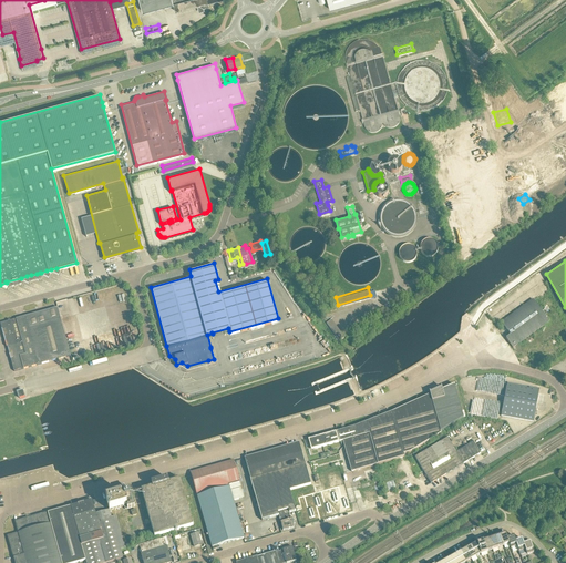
[(510,331),(505,335),(512,345),(547,318),(531,296),(500,318),(510,331)]
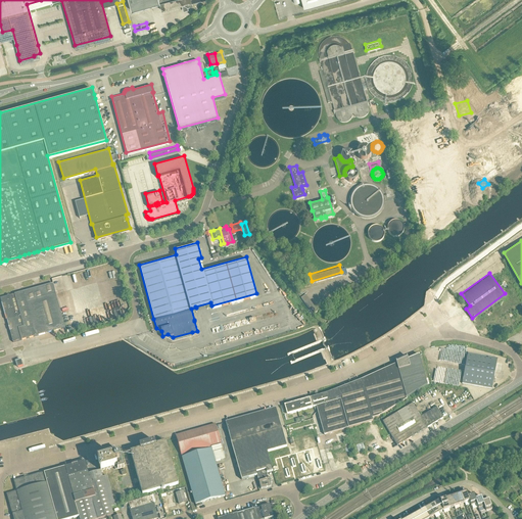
[(5,317),(6,316),(12,339),(64,325),(57,300),(52,281),(0,295),(0,298),(5,317)]
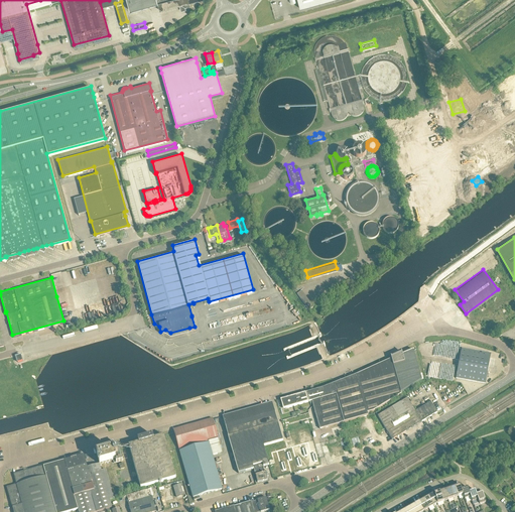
[(296,291),(307,306),(311,303),(300,287),(296,291)]
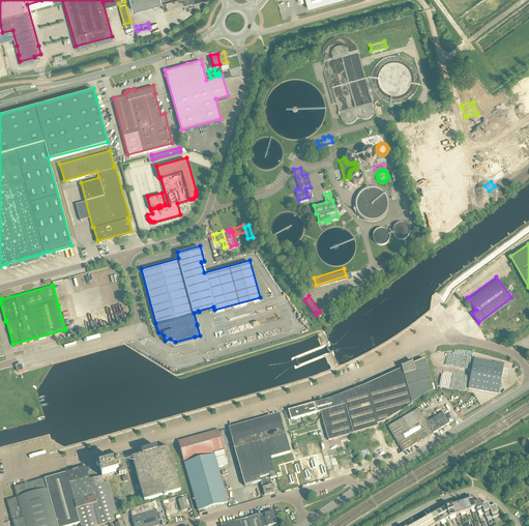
[(497,390),(503,360),(472,355),(467,385),(479,387),(491,389),(497,390)]
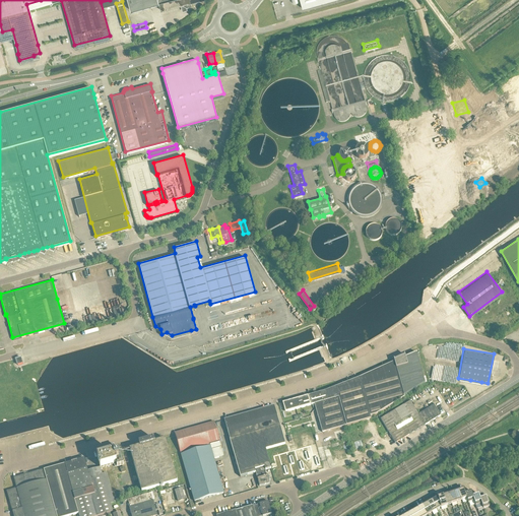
[(415,350),(415,349),(414,349),(404,355),(403,351),(403,352),(393,357),(392,357),(393,359),(359,375),(323,389),(307,393),(282,400),(284,409),(313,401),(317,414),(316,414),(317,417),(318,417),(321,430),(370,415),(369,412),(375,411),(403,394),(403,392),(424,380),(415,350)]
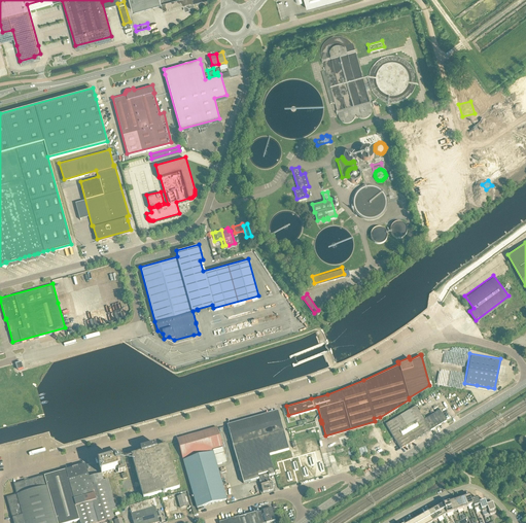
[(385,421),(399,446),(446,418),(439,407),(423,417),(415,404),(385,421)]
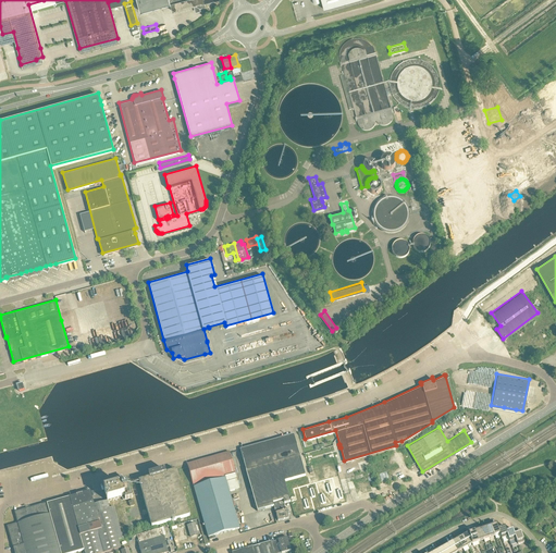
[(245,467),(256,507),(273,503),(276,517),(287,515),(283,500),(289,499),(283,478),(305,472),(299,452),(298,453),(293,432),(281,434),(239,446),(245,467)]
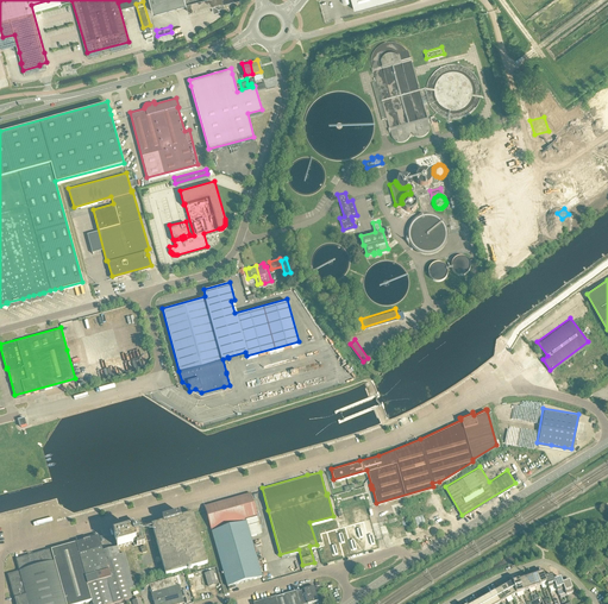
[(249,534),(261,530),(250,490),(204,503),(226,583),(227,586),(234,584),(233,582),(261,573),(249,534)]
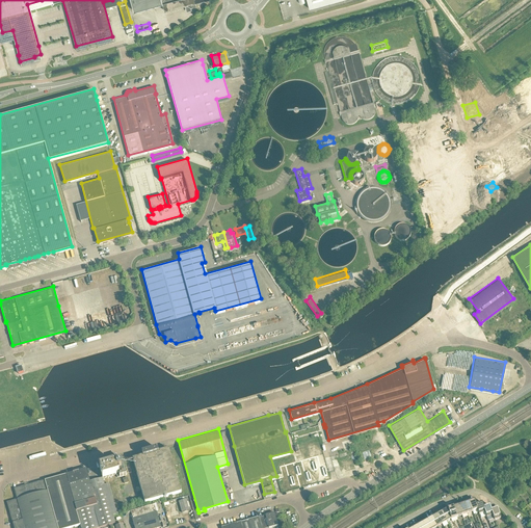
[(132,456),(144,500),(180,490),(167,446),(157,449),(156,446),(140,450),(141,453),(132,456)]
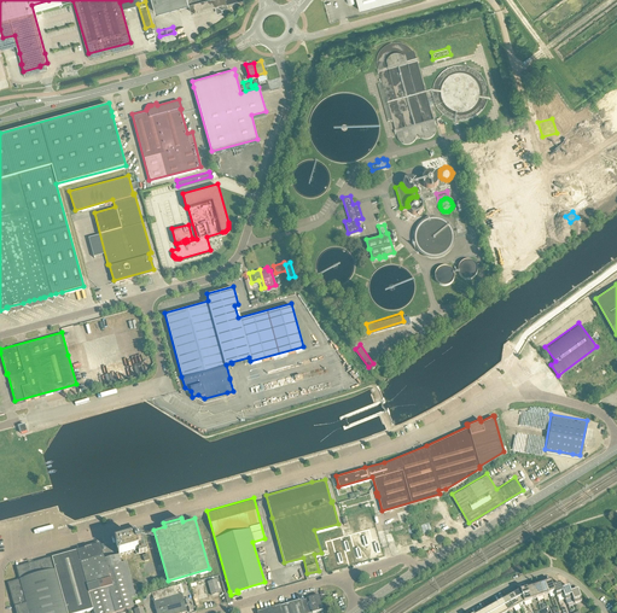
[(115,541),(118,552),(134,548),(135,550),(145,548),(140,529),(133,531),(134,535),(115,541)]
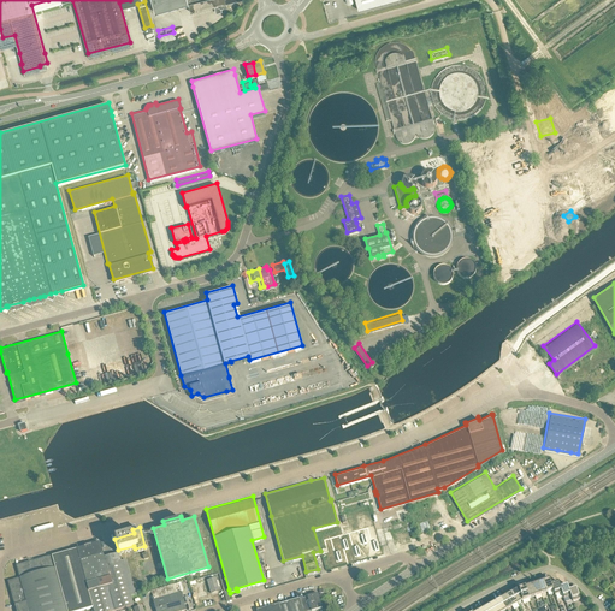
[(99,539),(75,546),(92,604),(93,610),(101,610),(117,606),(123,605),(132,603),(118,550),(105,553),(104,551),(102,551),(99,539)]
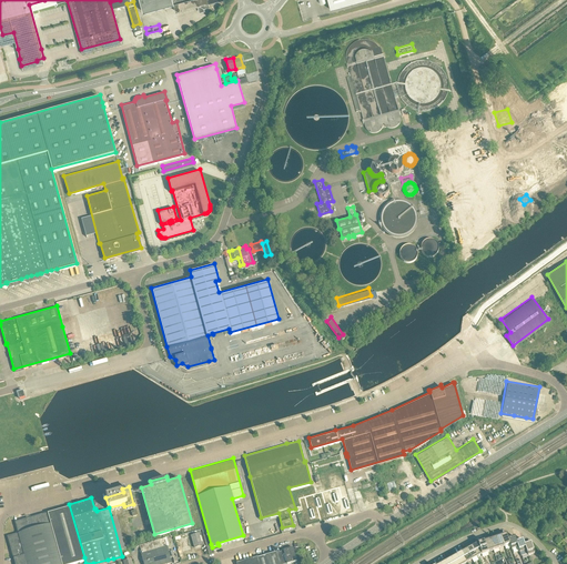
[(47,510),(14,520),(17,531),(7,533),(12,555),(13,555),(14,563),(62,563),(84,557),(69,504),(47,511),(47,510)]
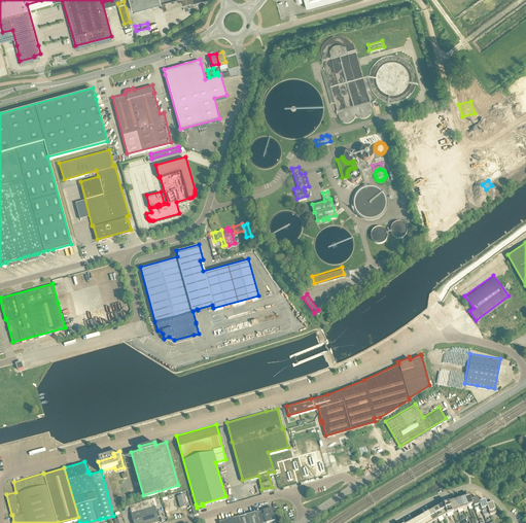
[(176,494),(179,504),(186,501),(183,492),(176,494)]
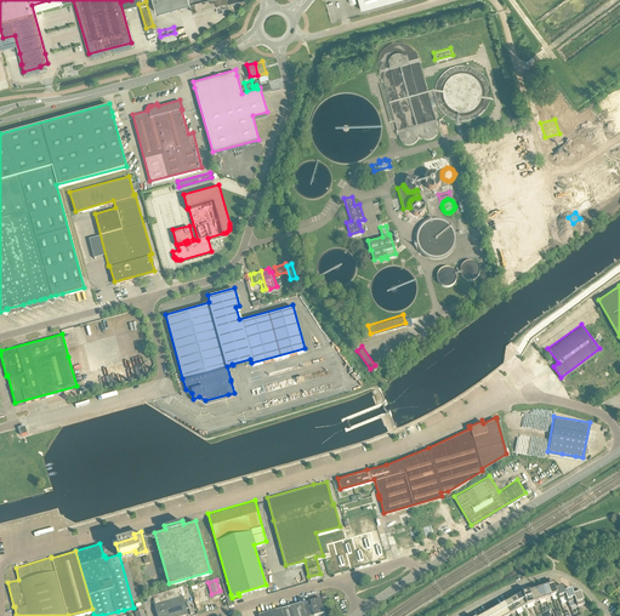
[(552,580),(546,582),(550,593),(556,591),(555,586),(552,580)]
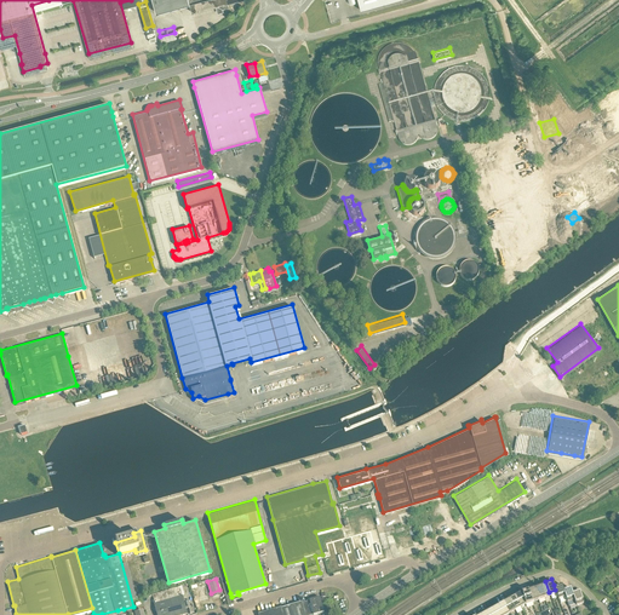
[(545,581),(539,584),(543,595),(549,592),(545,581)]
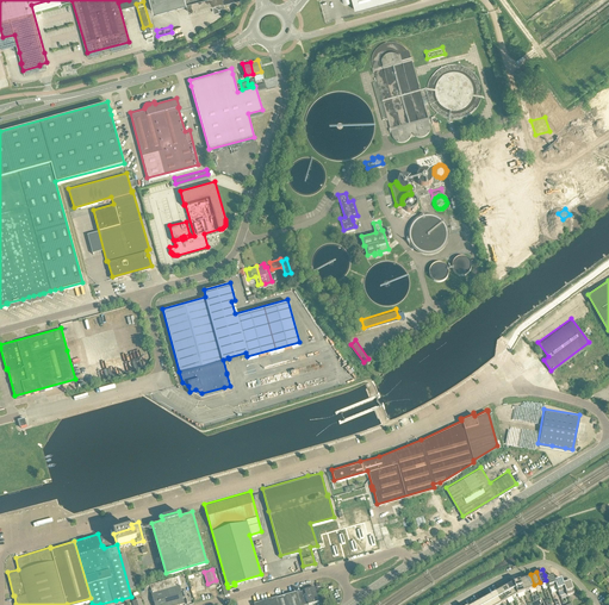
[(552,573),(545,575),(546,580),(548,586),(555,584),(553,578),(552,573)]
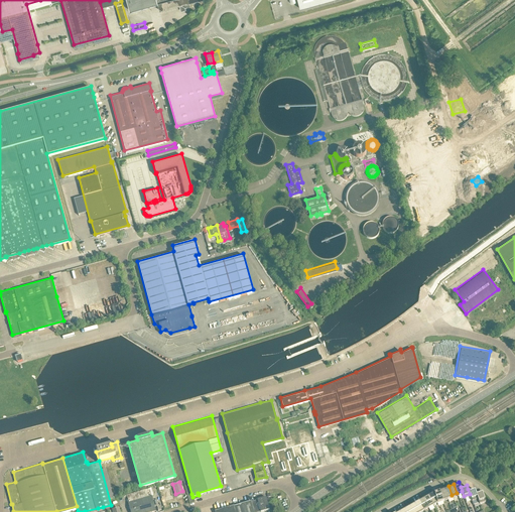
[(128,500),(127,500),(130,511),(140,511),(155,508),(151,493),(150,494),(148,486),(126,492),(128,500)]
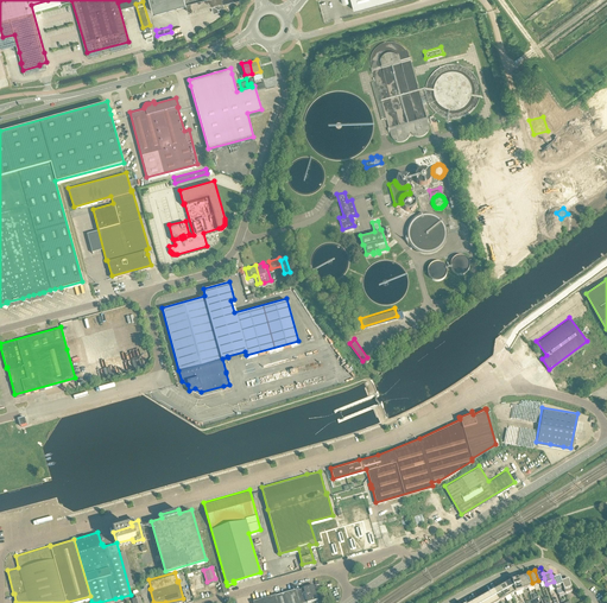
[(529,572),(523,573),(526,585),(532,583),(529,572)]
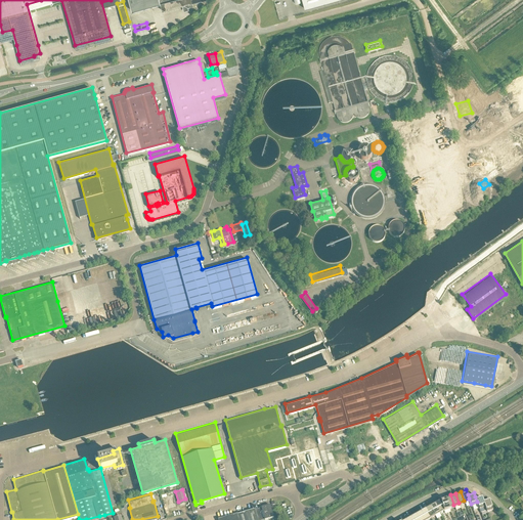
[(450,494),(445,496),(448,506),(453,505),(450,494)]
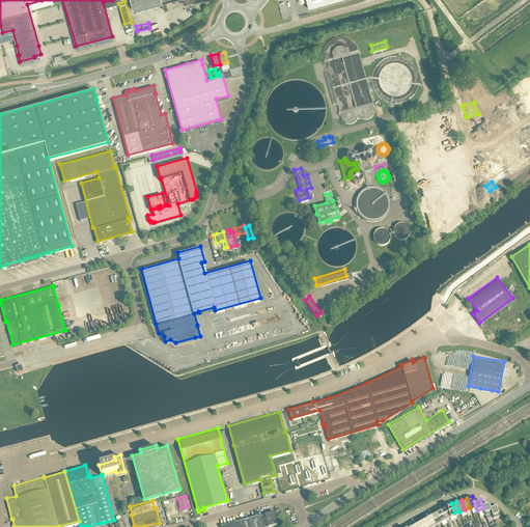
[(487,501),(481,503),(483,508),(485,517),(492,515),(491,511),(489,506),(490,506),(487,501)]
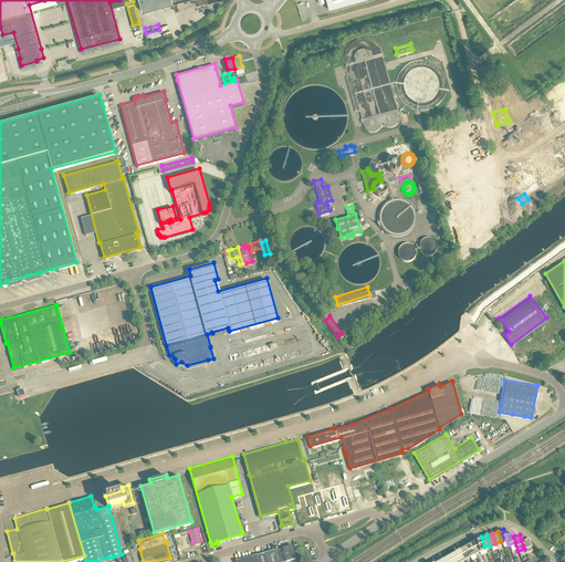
[(481,537),(475,539),(479,549),(484,547),(481,537)]
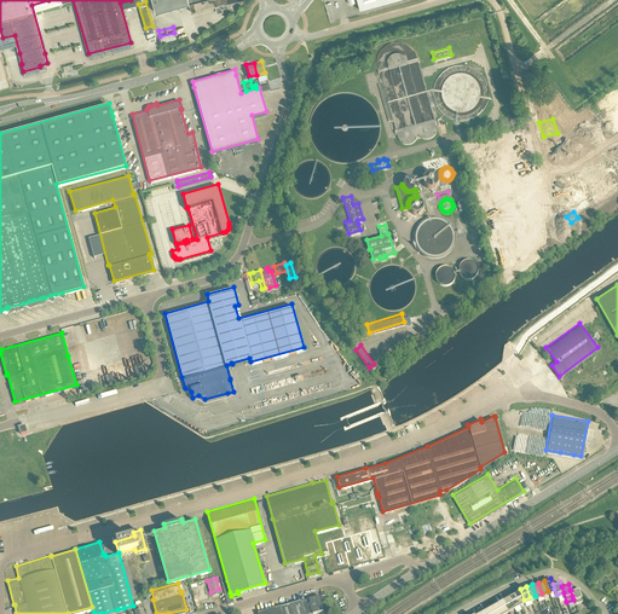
[(520,588),(513,592),(519,602),(524,600),(520,589),(520,588)]
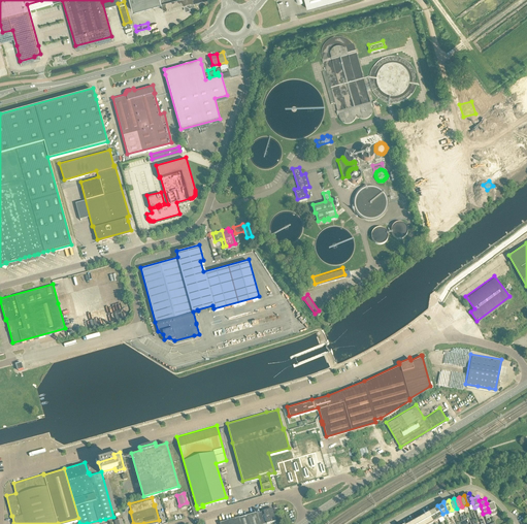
[(492,501),(487,503),(486,503),(488,509),(489,512),(489,513),(495,511),(492,501)]
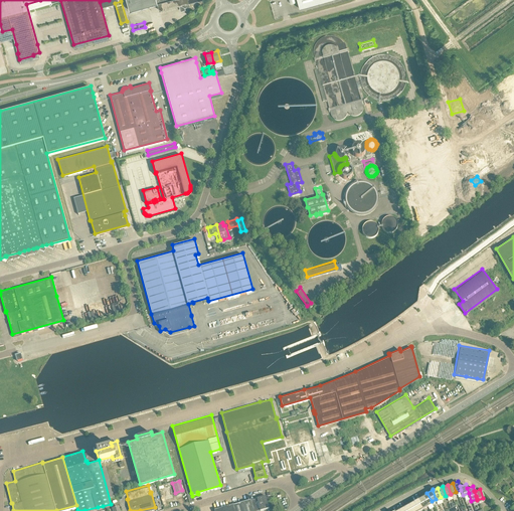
[(239,501),(232,502),(234,510),(252,510),(252,508),(259,507),(260,508),(268,506),(265,493),(255,496),(249,498),(239,500),(239,501)]
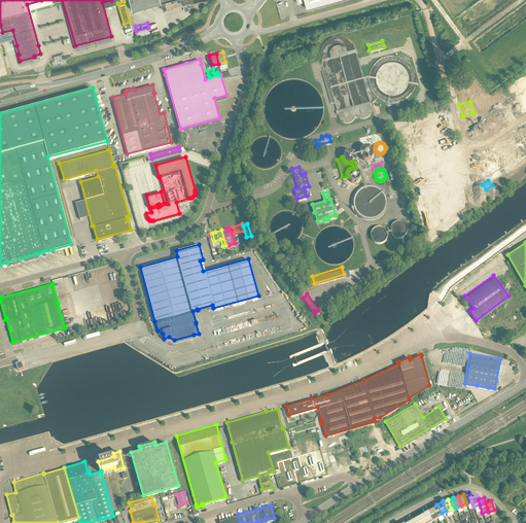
[(436,504),(431,507),(436,516),(442,513),(436,504)]
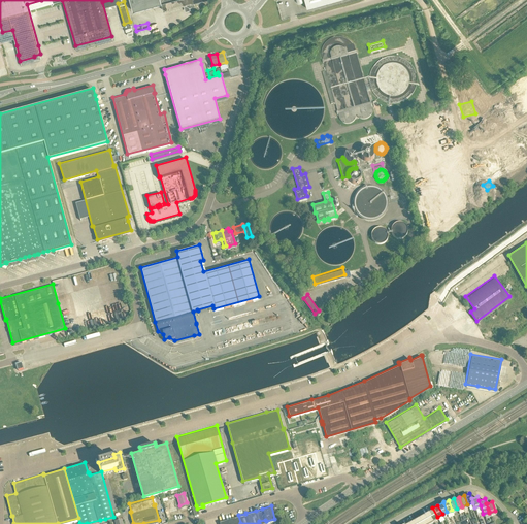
[(432,508),(428,511),(432,519),(437,517),(432,508)]
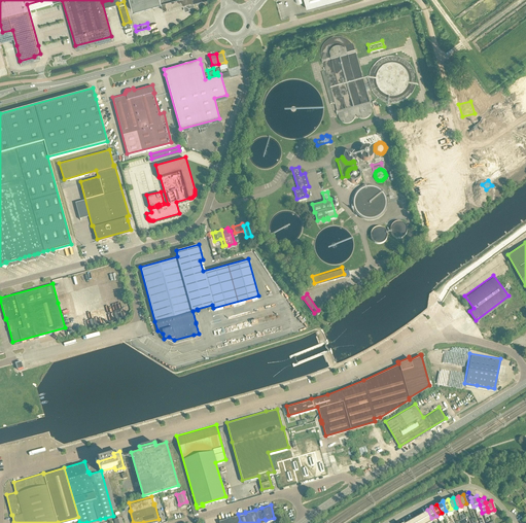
[(427,510),(422,512),(427,521),(431,518),(427,510)]
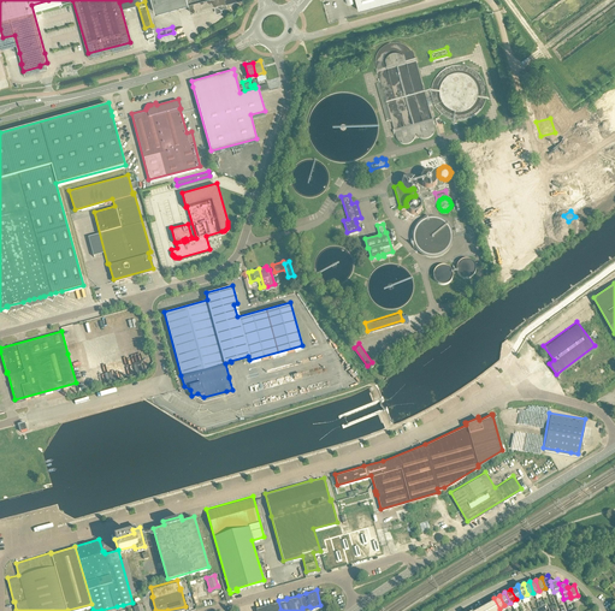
[(494,598),(488,601),(492,610),(495,610),(500,609),(494,598)]
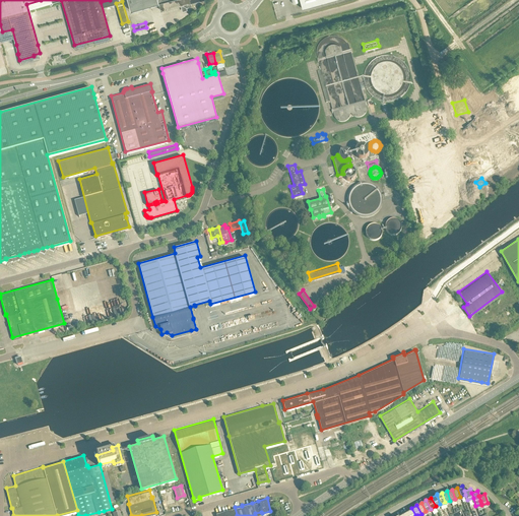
[(237,515),(235,507),(215,513),(215,515),(237,515)]
